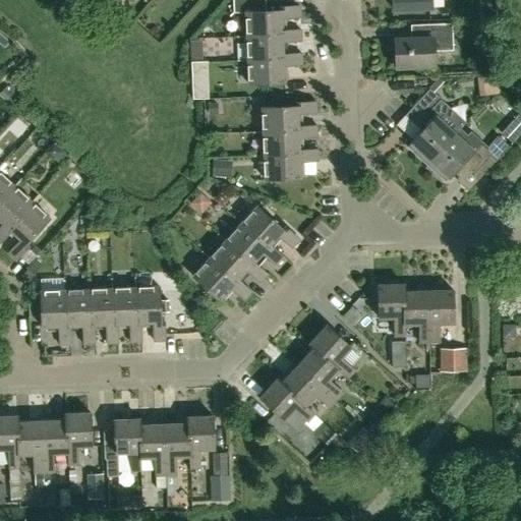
[(267,11),(266,0),(233,0),(234,13),(245,12),(246,32),(282,31),(282,18),(300,18),(300,6),(281,7),(281,11),(267,11)]
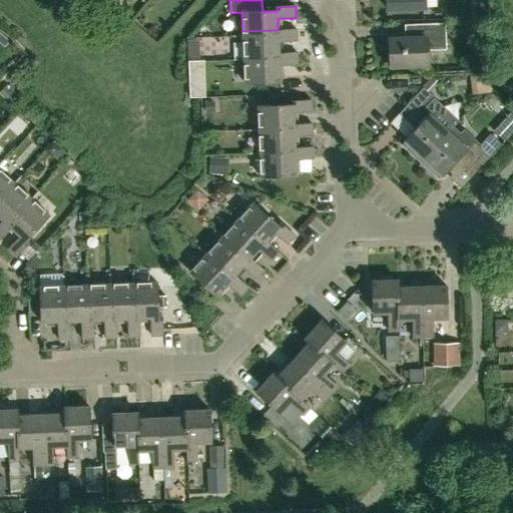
[(386,0),(387,9),(424,8),(423,0),(386,0)]
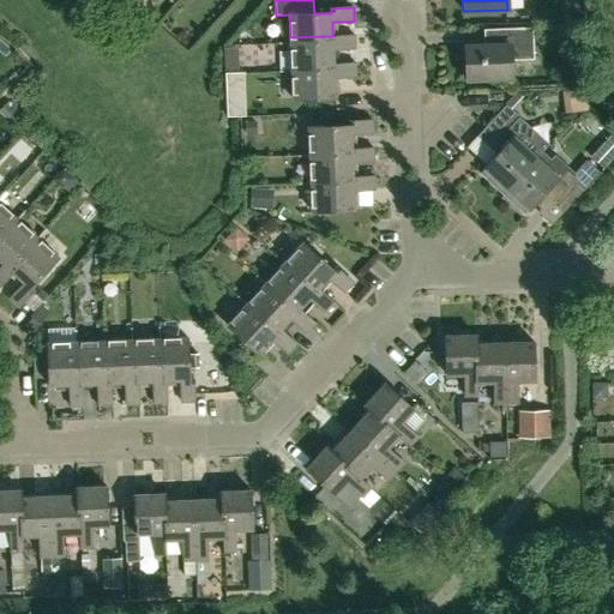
[(465,79),(511,78),(511,60),(534,59),(533,28),(498,29),(498,47),(465,47),(465,79)]
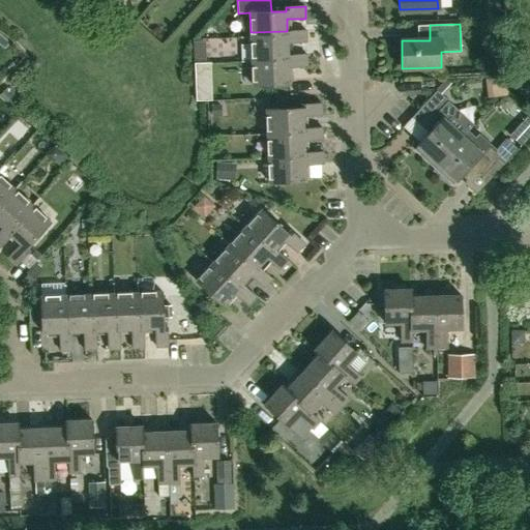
[(252,57),(288,55),(288,42),(306,42),(306,30),(287,31),(251,32),(252,57)]
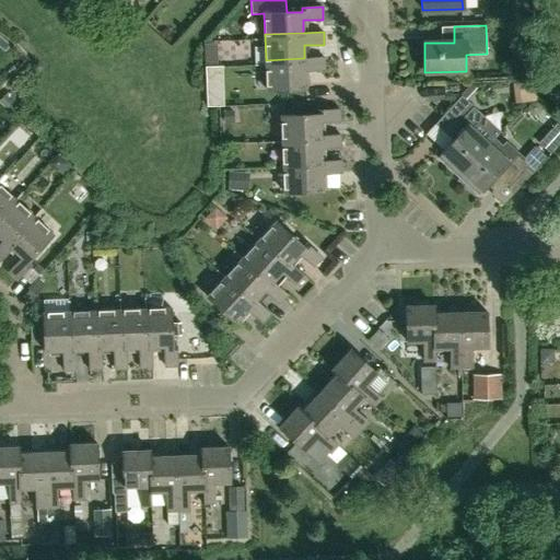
[(267,91),(305,89),(305,71),(325,70),(324,58),(304,58),(266,60),(267,91)]
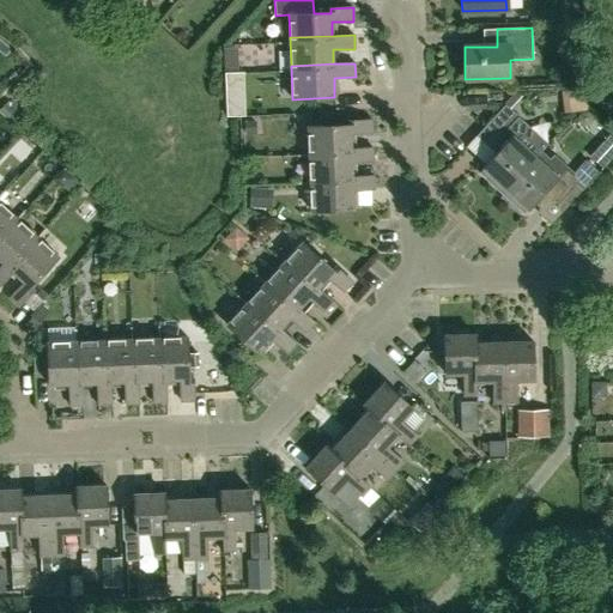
[(0,108),(8,116),(17,108),(7,99),(0,108)]
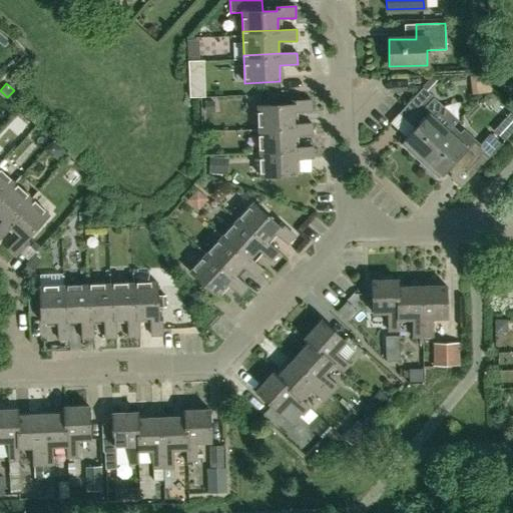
[(448,131),(453,125),(458,120),(422,87),(403,108),(420,123),(404,141),(405,141),(402,145),(420,161),(448,131)]
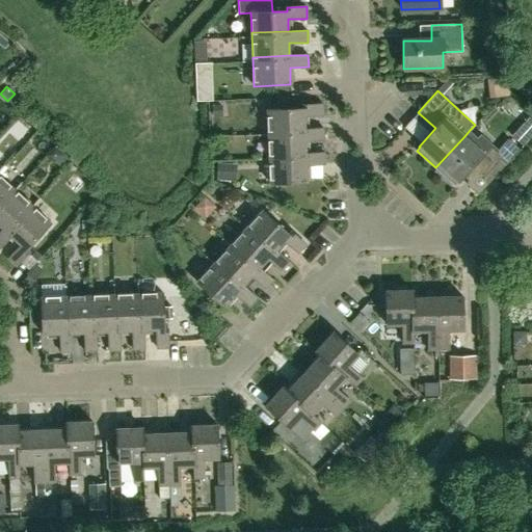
[(513,105),(513,101),(510,98),(505,98),(502,101),(502,106),(505,109),(510,109),(513,105)]
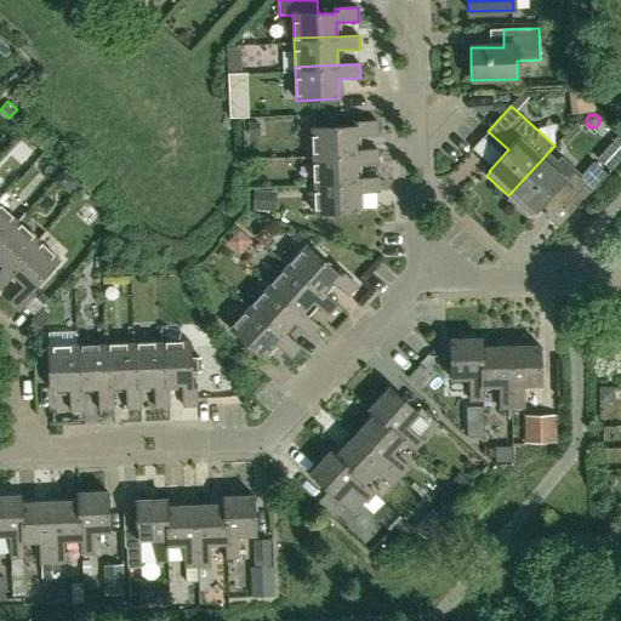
[(313,152),(355,151),(354,136),(376,135),(376,121),(353,123),(353,127),(312,129),(313,152)]
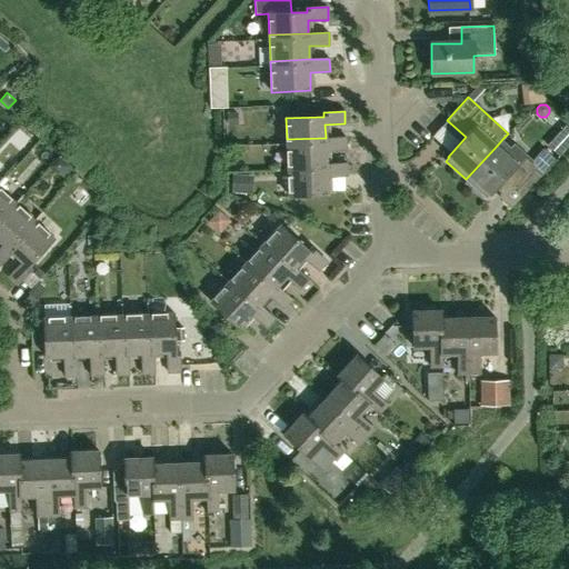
[(237,125),(237,112),(227,112),(228,125),(237,125)]
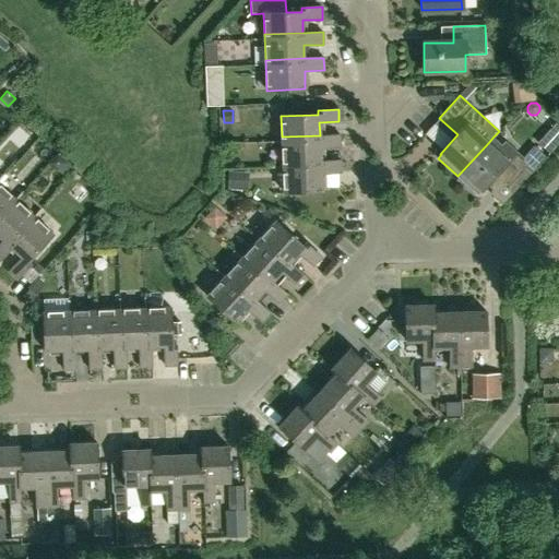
[(558,127),(547,145),(558,152),(558,127)]
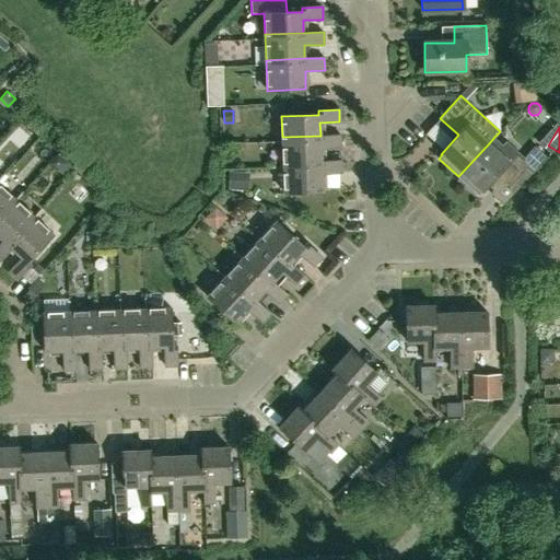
[(282,162),(322,161),(321,148),(340,147),(340,135),(321,136),(282,137),(282,162)]
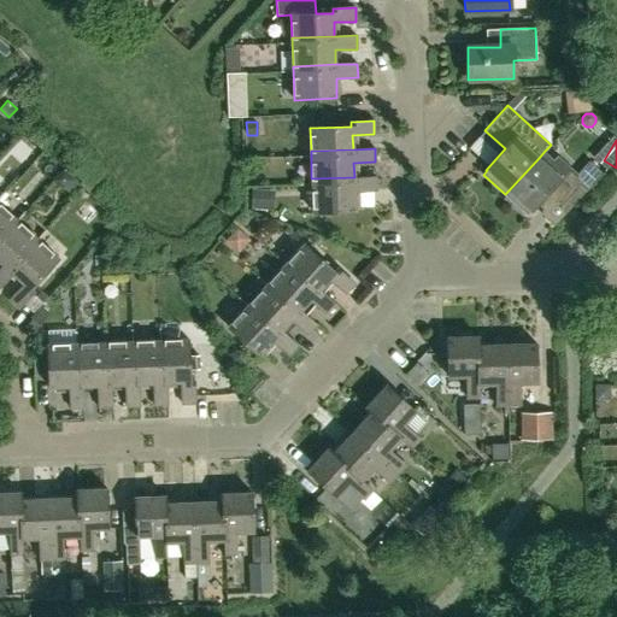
[(579,174),(558,154),(547,166),(539,158),(505,194),(527,215),(532,211),(551,191),(570,209),(593,184),(604,172),(589,160),(579,174)]
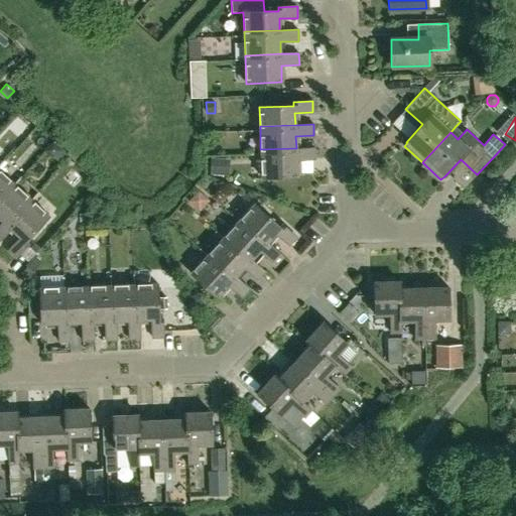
[(49,144),(44,139),(39,145),(44,149),(49,144)]
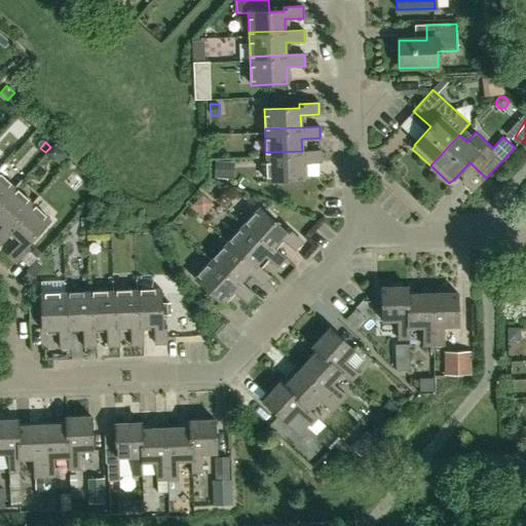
[(58,158),(62,154),(53,147),(46,154),(50,158),(58,158)]
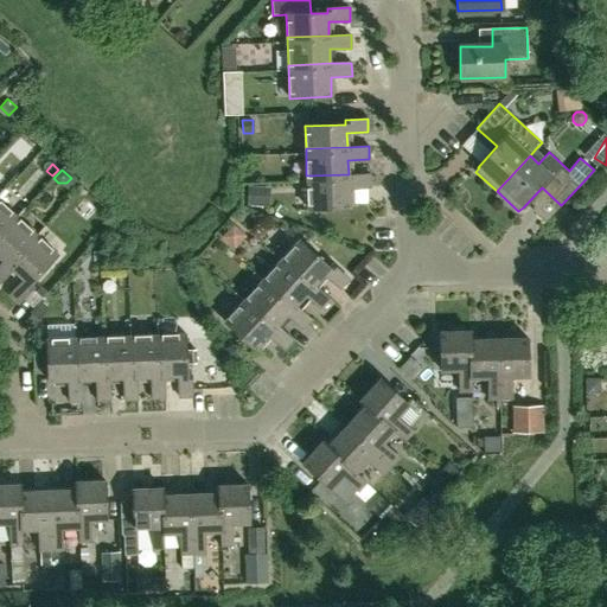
[(308,209),(350,208),(349,187),(370,187),(370,173),(349,174),(306,176),(308,209)]
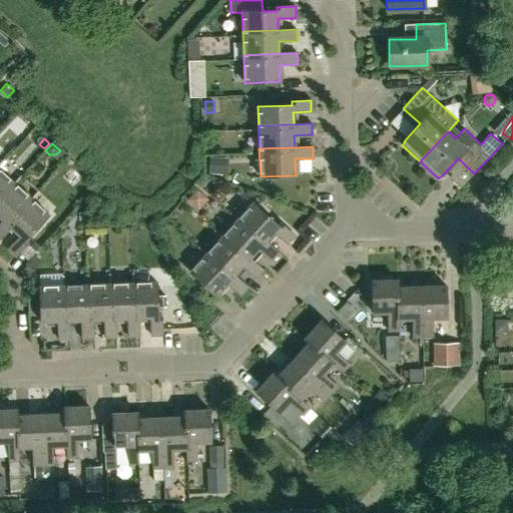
[(225,174),(226,158),(208,157),(207,173),(225,174)]
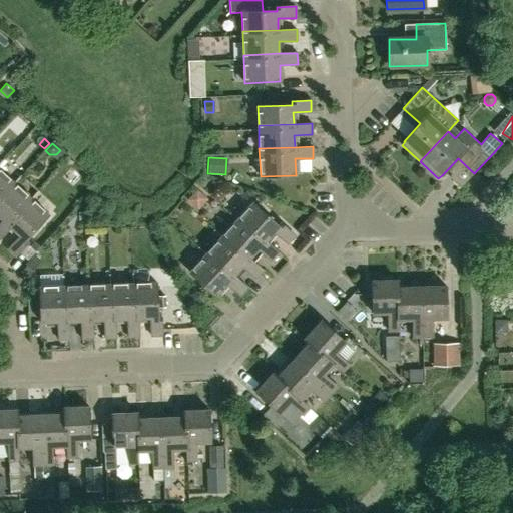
[(0,198),(15,183),(0,168),(0,198)]
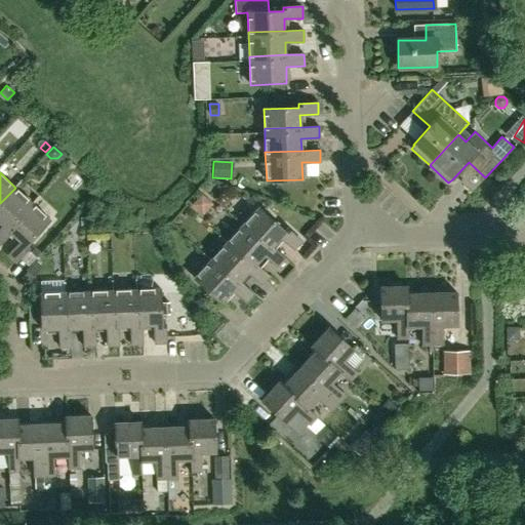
[(0,238),(33,203),(15,188),(0,203),(0,223),(3,226),(0,229),(0,238)]
